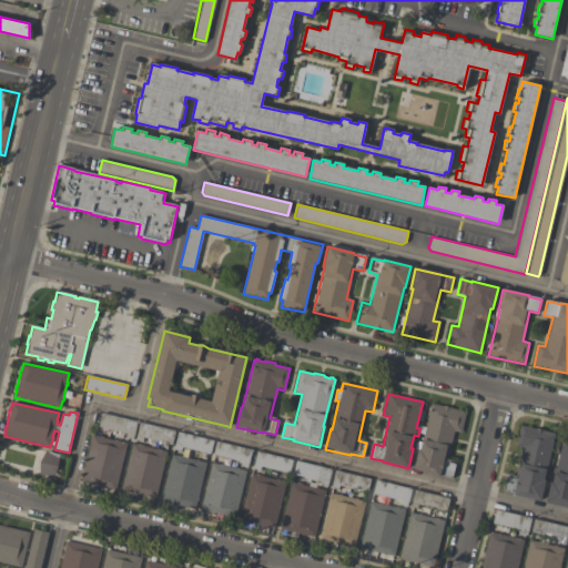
[(414,472),(418,450),(419,450),(430,404),(443,406),(447,407),(450,408),(466,412),(460,433),(454,432),(447,463),(455,464),(452,479),(440,476),(439,478),(437,477),(414,472)]
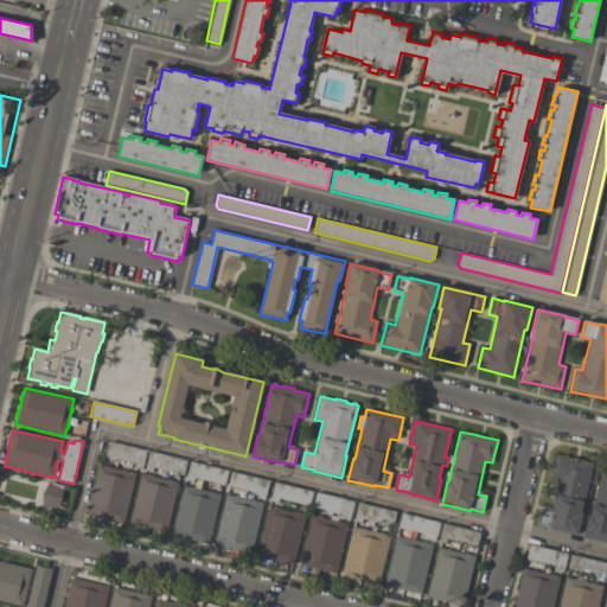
[(142,470),(134,468),(135,464),(106,457),(108,442),(146,451),(142,470)]
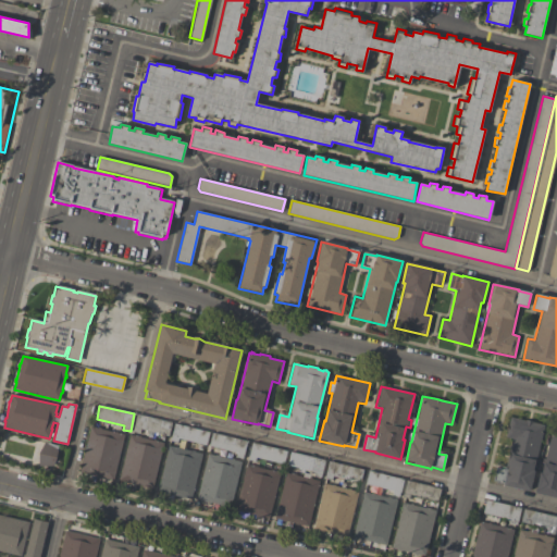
[(168,436),(140,430),(140,433),(133,432),(137,415),(171,423),(168,436)]
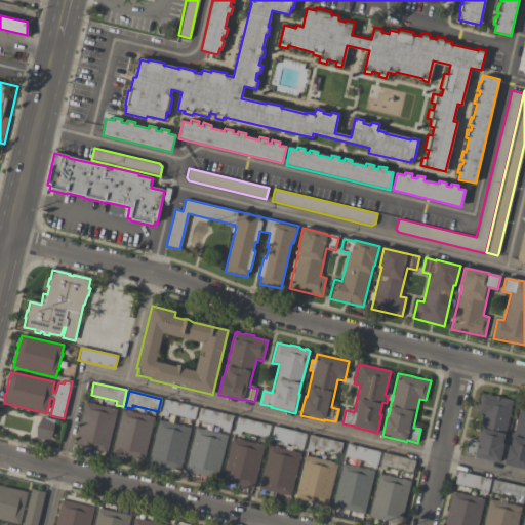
[(513,401),(502,445),(503,445),(499,463),(475,457),(476,456),(465,454),(468,441),(476,443),(483,414),(477,412),(481,394),(494,397),(498,397),(502,399),(513,401)]
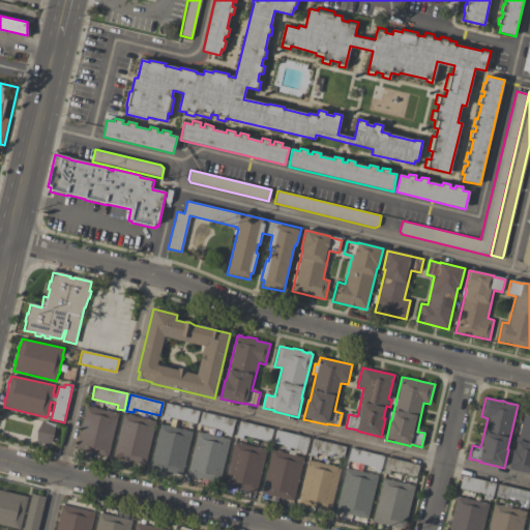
[(196,423),(169,417),(168,422),(162,420),(166,404),(199,411),(196,423)]
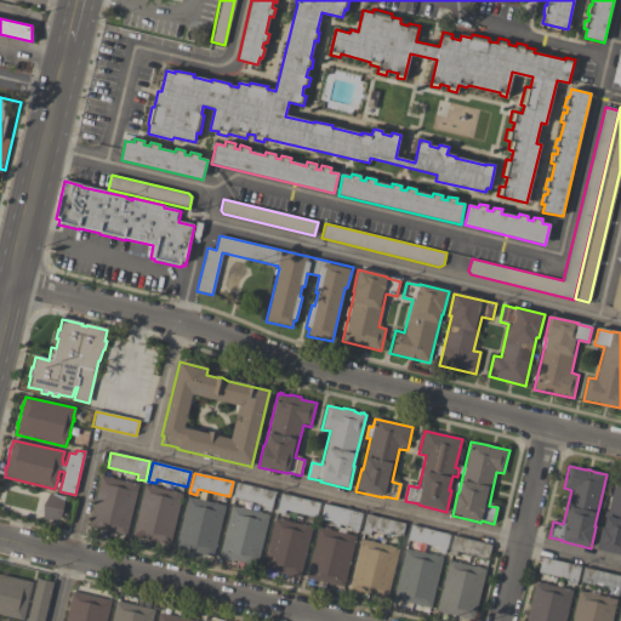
[(126,536),(118,534),(118,535),(114,534),(115,534),(100,530),(97,530),(97,529),(89,527),(101,477),(109,478),(109,477),(113,478),(112,479),(127,483),(127,482),(130,482),(130,483),(138,485),(126,536)]
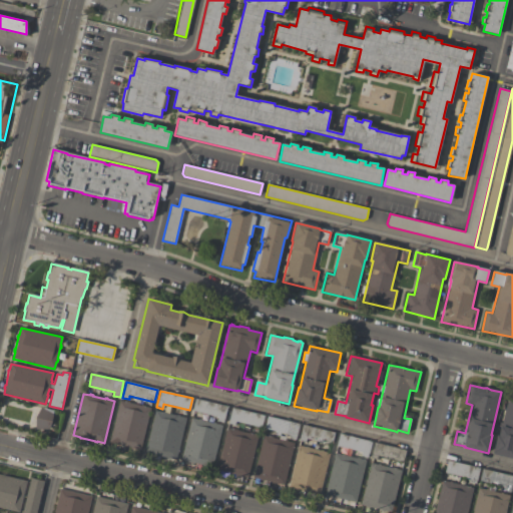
[(512,458),(493,453),(497,436),(499,436),(509,394),(512,394),(512,458)]
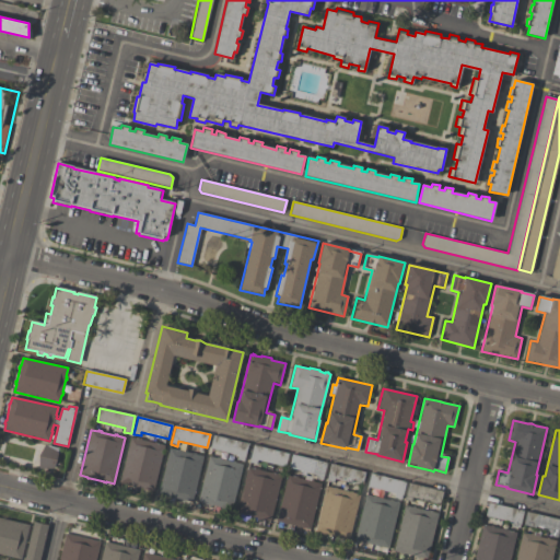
[(248,443),(244,462),(236,459),(237,455),(210,448),(213,435),(248,443)]
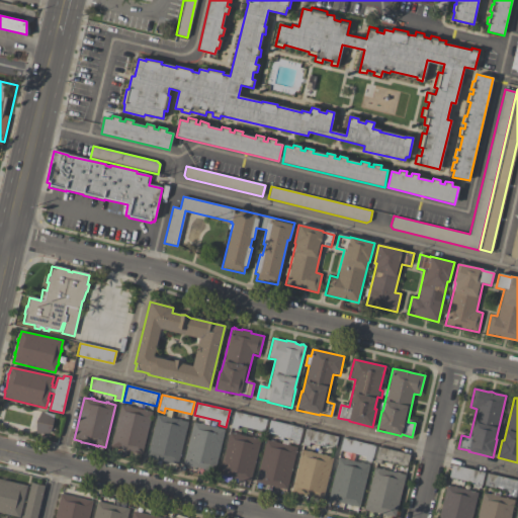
[(111,447),(120,405),(127,407),(127,406),(131,406),(131,407),(143,410),(143,409),(145,410),(152,412),(142,454),(137,453),(136,454),(134,453),(134,452),(121,450),(117,450),(118,449),(111,447)]
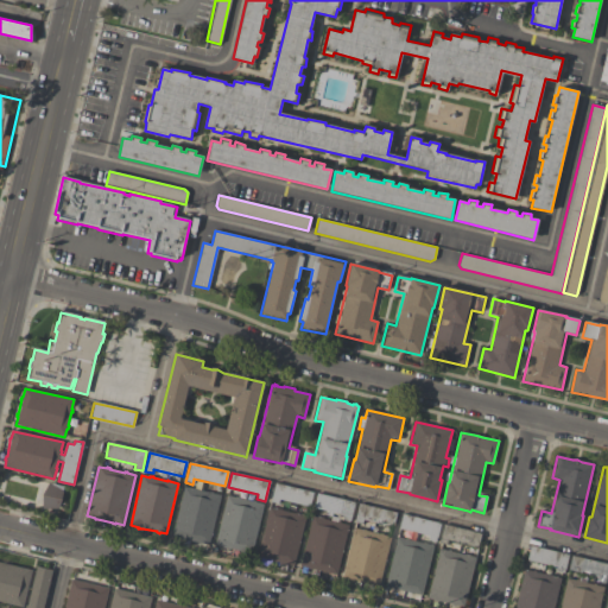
[(42,496),(48,483),(52,483),(52,482),(55,483),(55,485),(63,486),(62,491),(62,500),(58,510),(42,510),(42,496)]
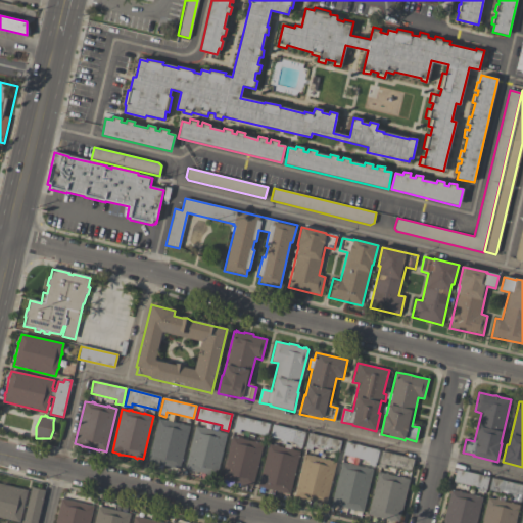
[(266,436),(240,429),(239,434),(232,432),(237,415),(269,424),(266,436)]
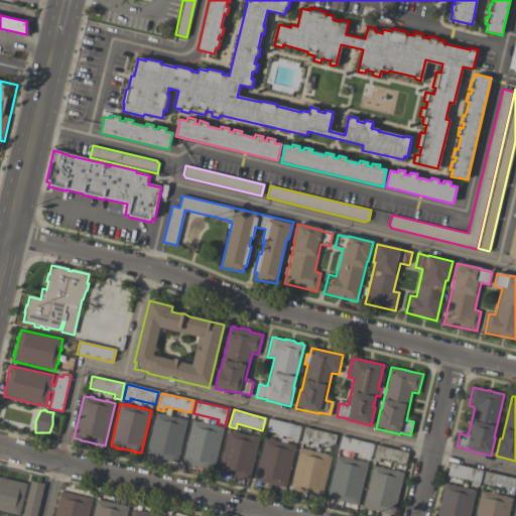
[(155,413),(162,415),(162,414),(165,415),(177,418),(177,417),(180,418),(179,419),(186,420),(177,463),(171,462),(170,463),(167,462),(168,461),(156,459),(156,460),(153,459),(153,458),(146,456),(155,413)]
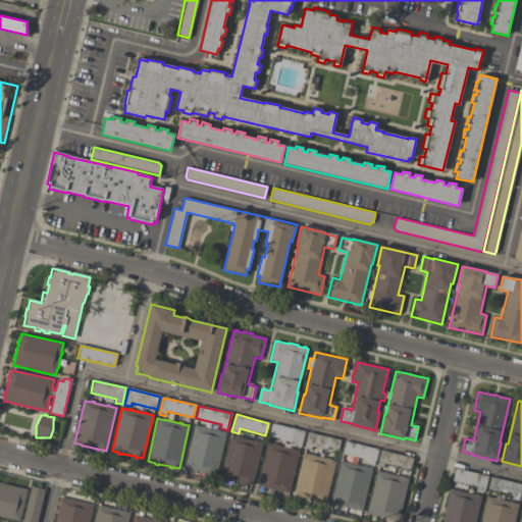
[(300,448),(294,446),(295,442),(269,436),(272,424),(304,431),(300,448)]
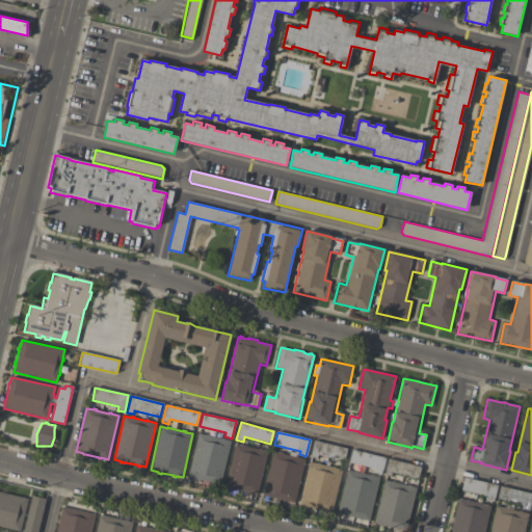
[(188,477),(198,433),(205,435),(206,434),(208,435),(208,436),(220,440),(221,439),(223,439),(223,440),(231,442),(220,485),(213,483),(212,484),(210,483),(210,482),(197,480),(197,481),(194,480),(194,479),(188,477)]
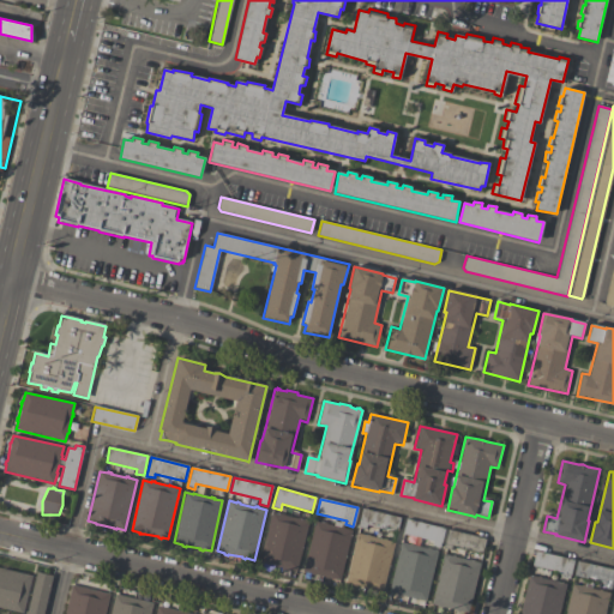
[(401,518),(397,533),(366,525),(366,529),(357,527),(362,509),(401,518)]
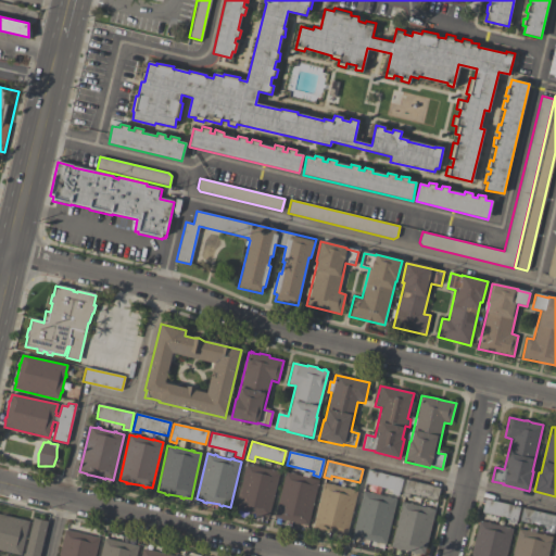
[(235,509),(245,464),(253,466),(253,465),(256,466),(269,469),(272,469),(272,470),(279,472),(268,518),(261,516),(261,517),(257,516),(258,515),(245,513),(242,513),(242,512),(235,509)]
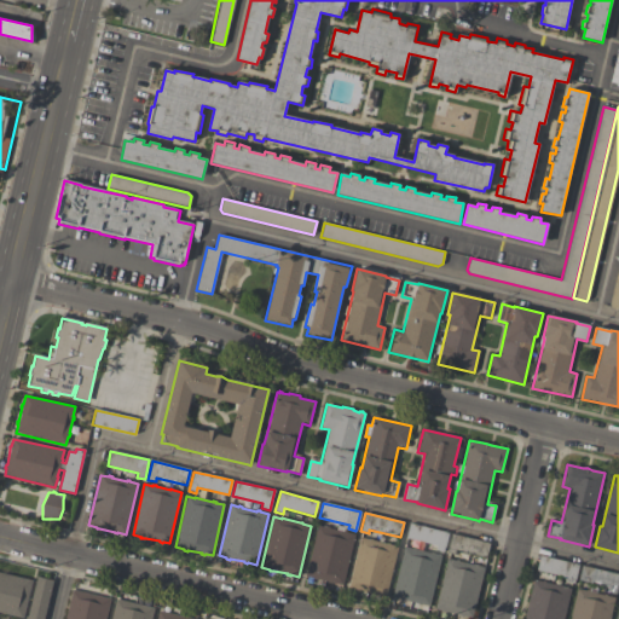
[(444,553),(435,550),(437,545),(406,538),(410,524),(447,533),(444,553)]
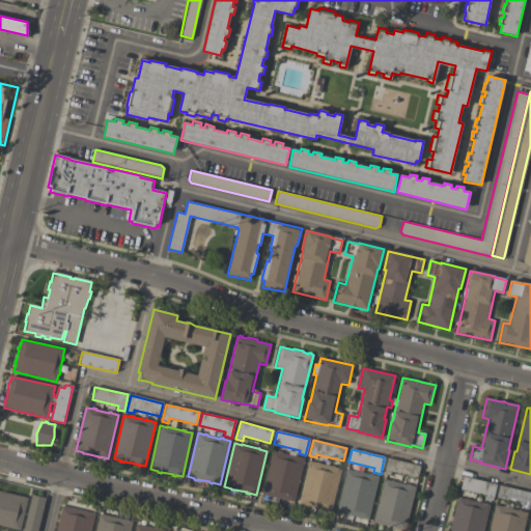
[(304,458),(294,502),(286,501),(286,502),(283,501),(283,500),(272,497),(271,498),(269,498),(269,496),(261,495),(272,451),(279,452),(280,452),(282,452),(282,453),(288,454),(289,451),(296,452),(295,455),(297,456),(297,457),(304,458)]
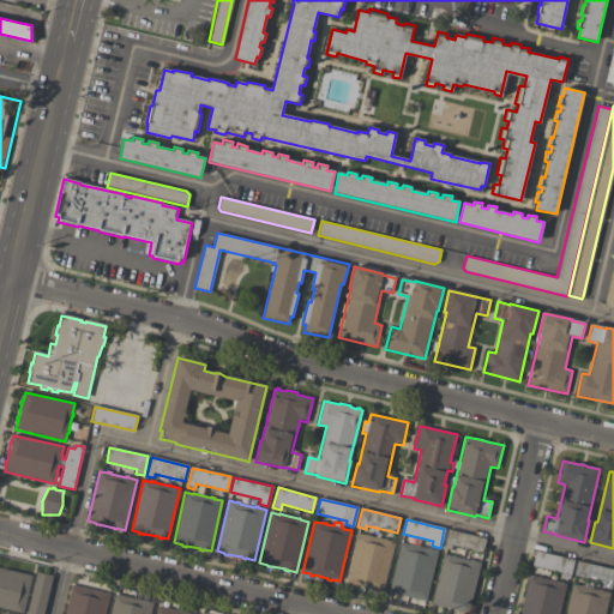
[(486,539),(482,553),(451,546),(450,549),(444,548),(447,530),(486,539)]
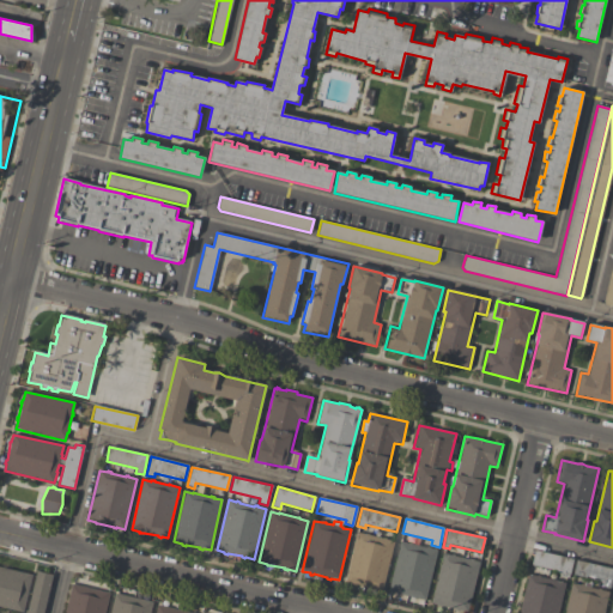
[(382,592),(374,590),(374,592),(370,590),(370,589),(356,586),(356,587),(353,586),(353,584),(345,583),(357,533),(364,534),(365,534),(369,534),(368,535),(382,539),(382,538),(386,539),(386,540),(394,541),(382,592)]
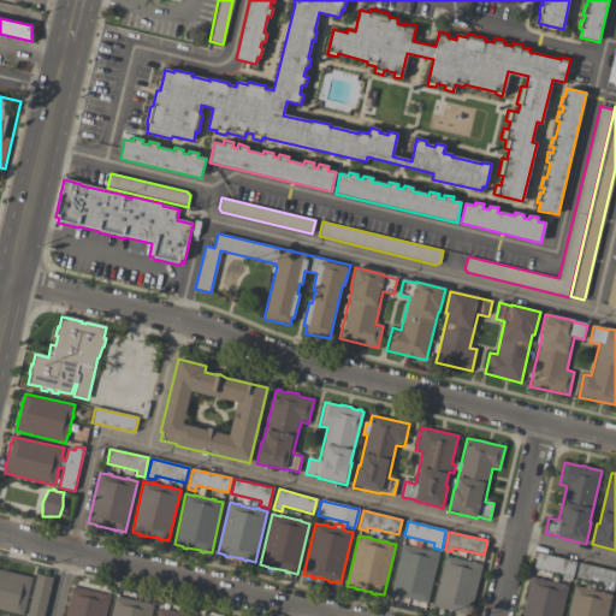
[(439,554),(427,604),(419,602),(418,603),(415,602),(415,600),(401,598),(401,599),(398,598),(398,597),(390,594),(402,544),(412,546),(412,545),(415,546),(415,548),(428,550),(431,550),(431,551),(439,554)]
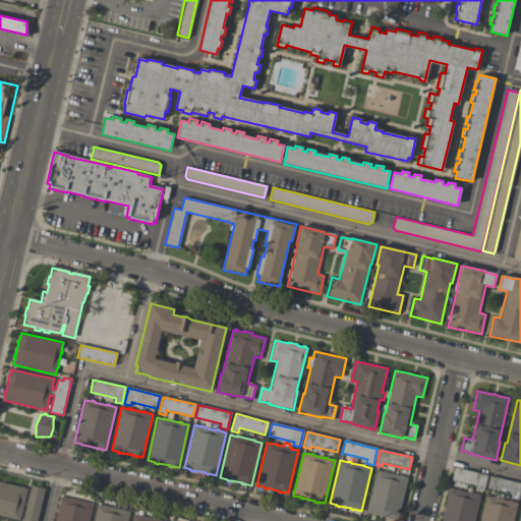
[(483,491),(477,490),(478,486),(452,480),(455,468),(487,476),(483,491)]
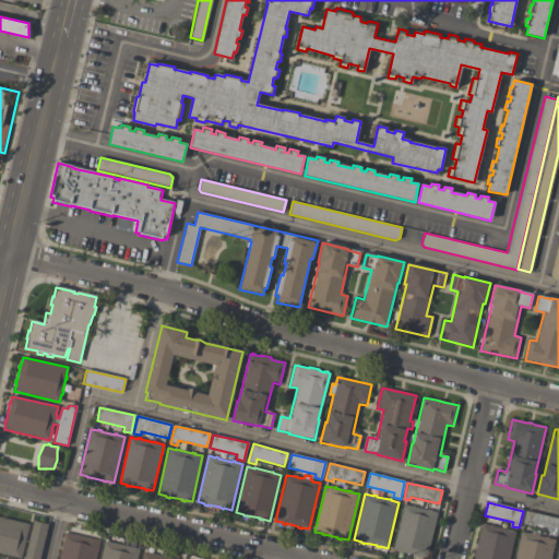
[(438,513),(426,558),(418,557),(416,557),(416,556),(403,552),(403,554),(400,554),(400,552),(393,550),(404,504),(412,507),(412,506),(414,507),(414,508),(427,511),(427,510),(430,510),(429,511),(438,513)]
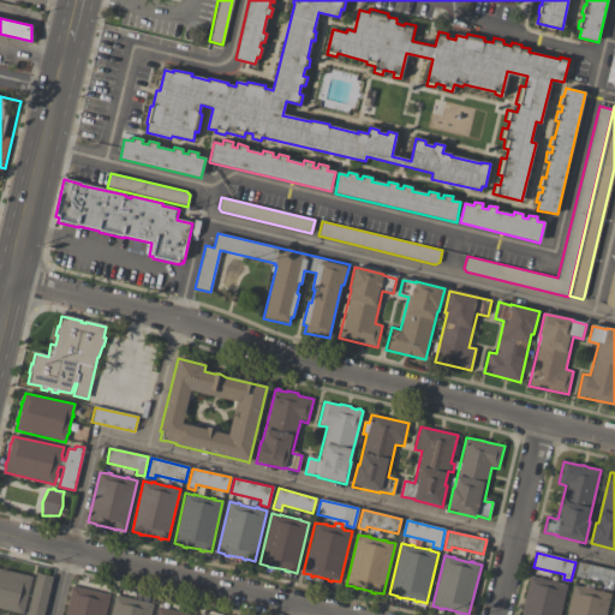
[(614,569),(614,575),(611,590),(604,589),(605,584),(575,577),(578,562),(614,569)]
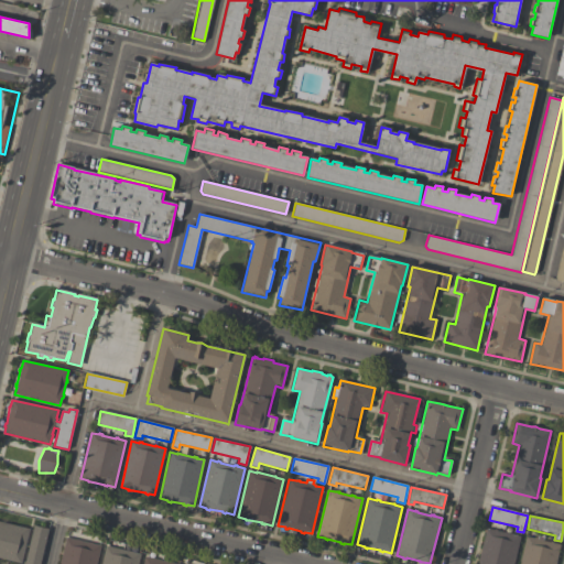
[(21,563),(0,559),(0,522),(29,529),(21,563)]
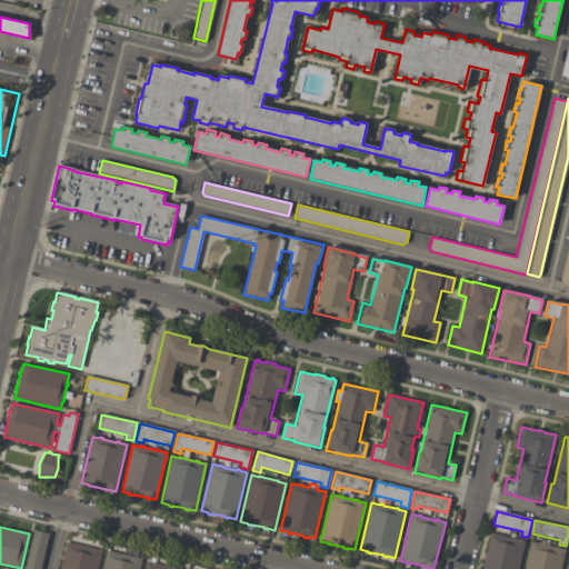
[(49,535),(40,568),(25,568),(33,531),(49,535)]
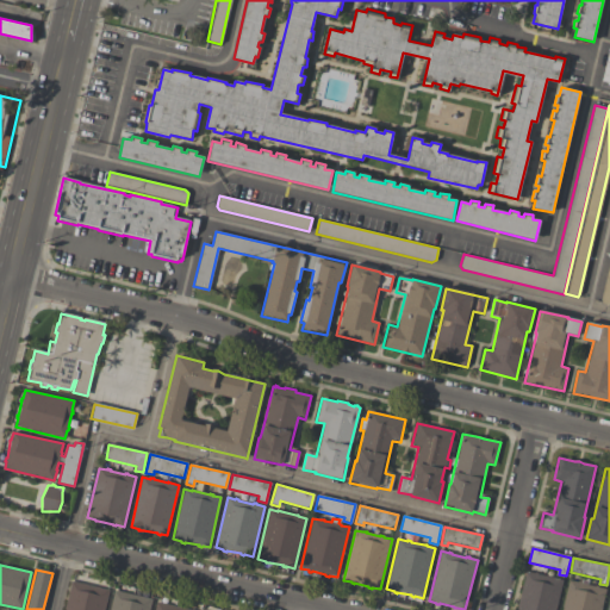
[(516,609),(526,572),(534,574),(534,573),(537,573),(537,574),(552,578),(552,577),(554,578),(562,580),(555,609),(516,609)]
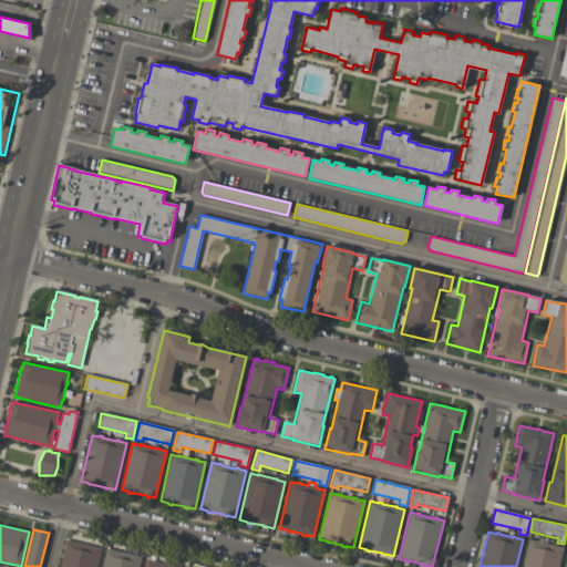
[(522,566),(528,539),(536,542),(536,540),(539,542),(539,543),(553,545),(553,544),(555,545),(555,546),(563,547),(557,566),(522,566)]
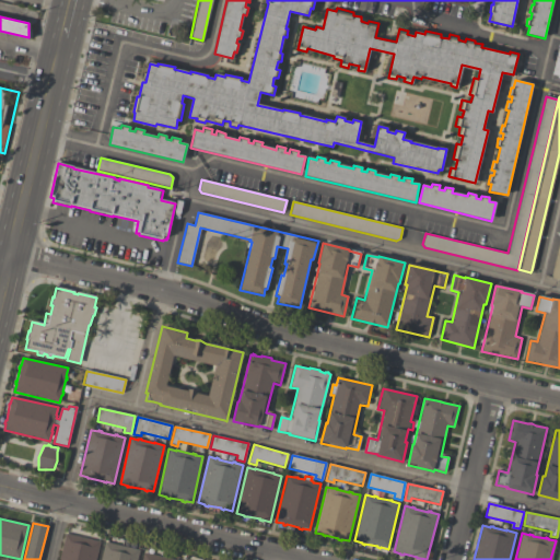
[(58,559),(66,534),(100,543),(95,559),(58,559)]
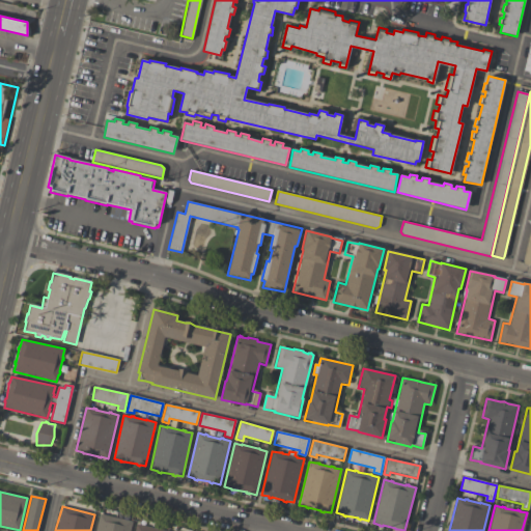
[(132,522),(130,530),(95,530),(100,514),(132,522)]
